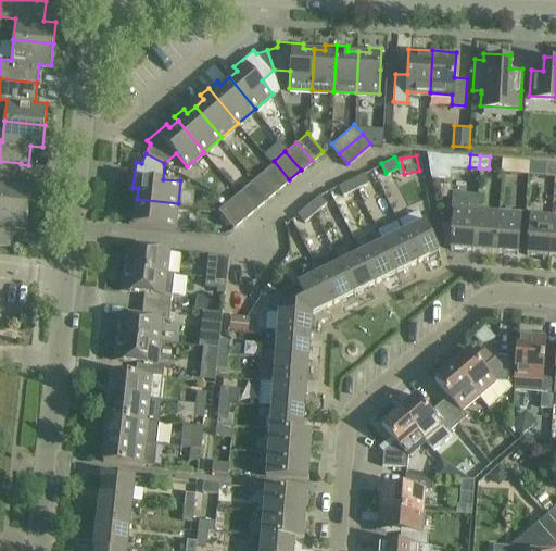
[(529,159),(519,159),(502,157),(501,170),(528,172),(529,159)]
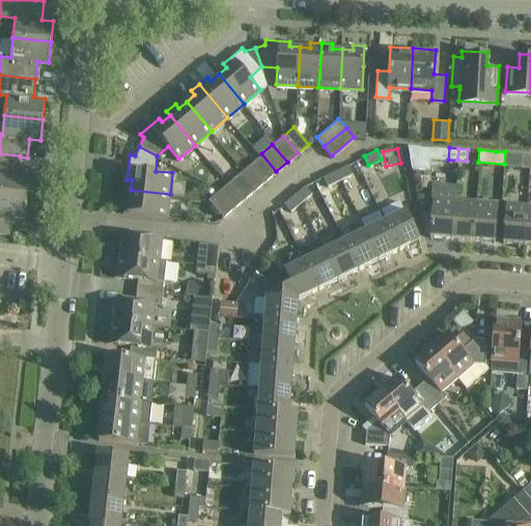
[(0,193),(27,196),(29,175),(18,173),(20,157),(20,156),(0,154),(0,193)]
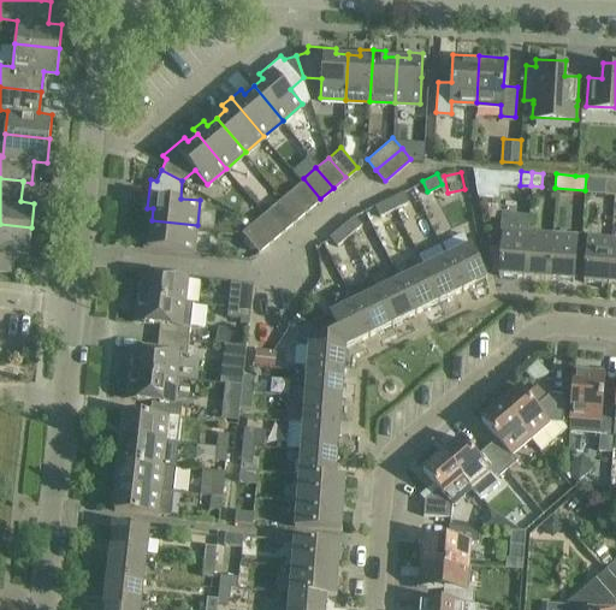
[(320,199),(303,178),(291,189),(308,209),(320,199)]
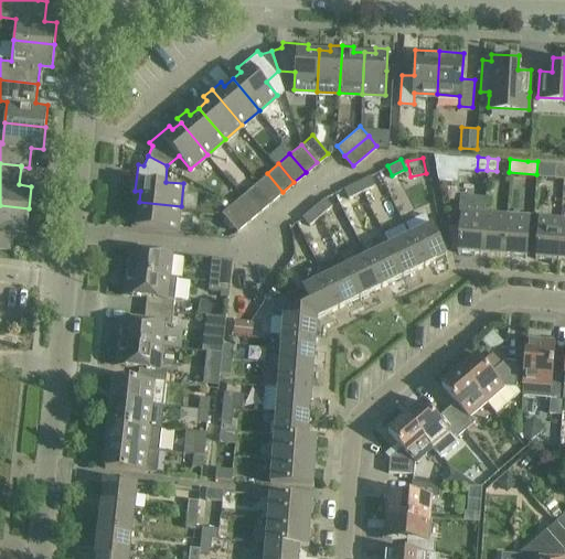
[(554,175),(564,176),(564,167),(564,163),(555,163),(554,175)]
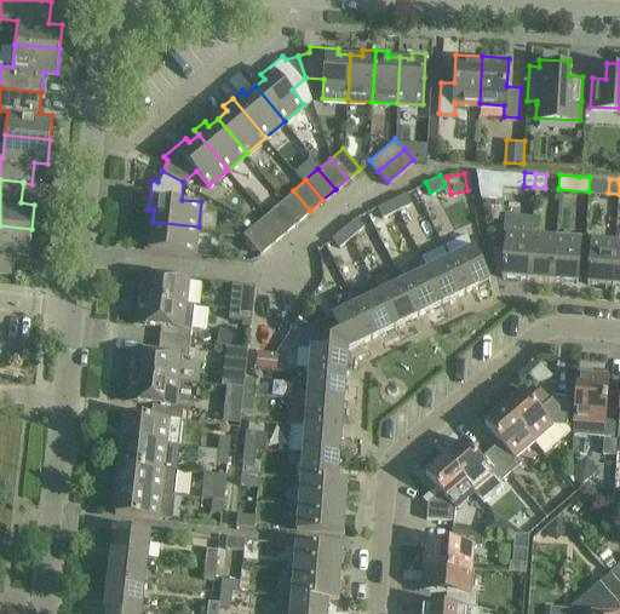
[(298,221),(310,211),(293,190),(280,200),(298,221)]
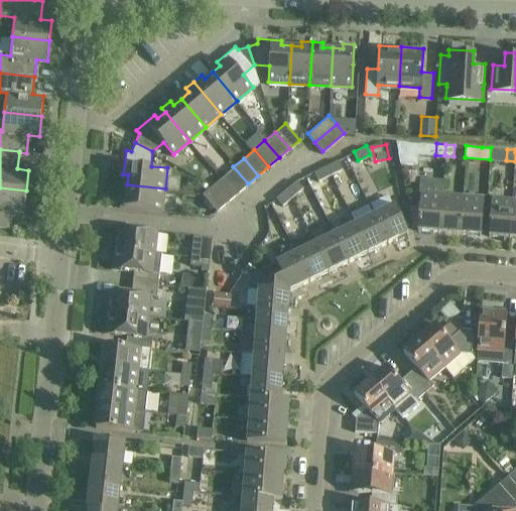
[(438,171),(462,172),(462,159),(439,158),(438,171)]
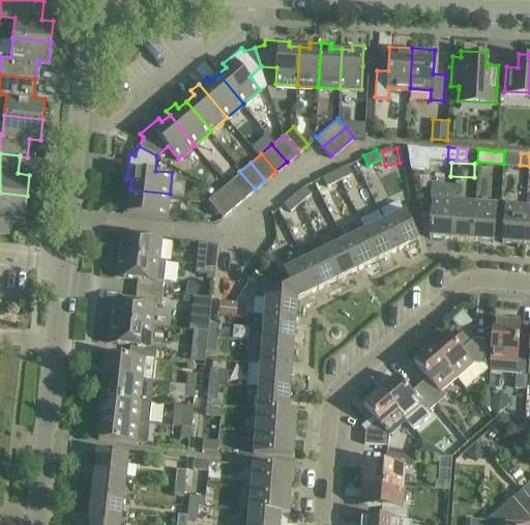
[(342,167),(346,175),(352,172),(348,164),(342,167)]
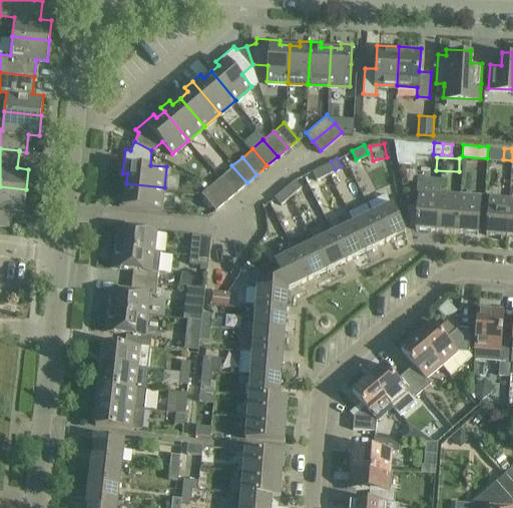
[(335,169),(331,161),(325,163),(313,169),(317,178),(335,169)]
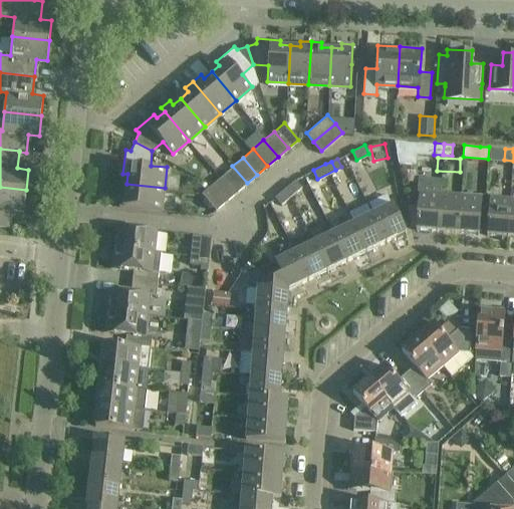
[(236,192),(247,183),(232,166),(222,175),(236,192)]
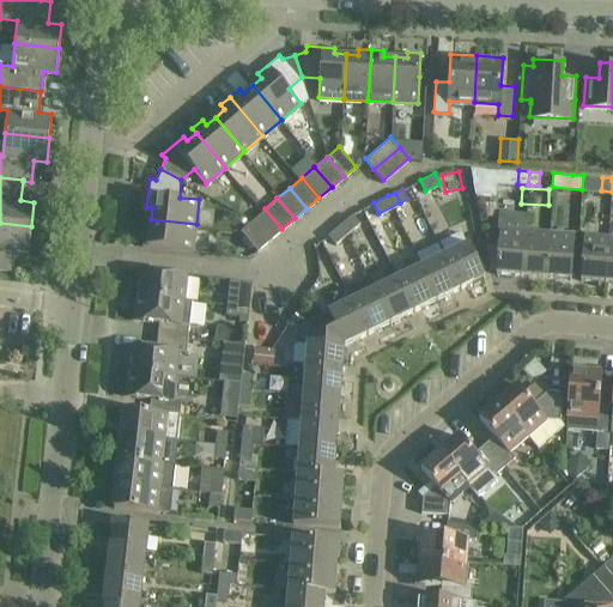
[(269,240),(281,229),(265,208),(253,219),(269,240)]
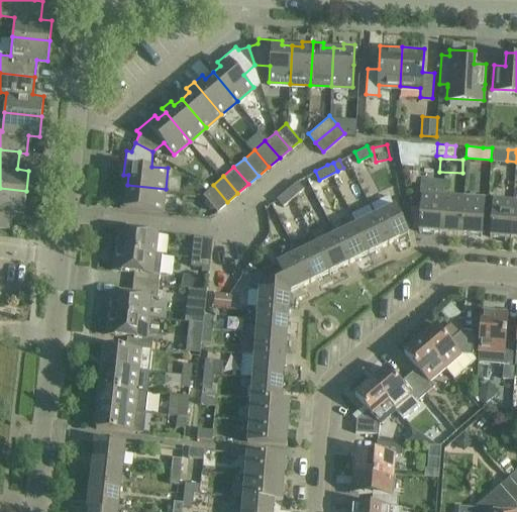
[(439,230),(442,193),(443,179),(422,178),(418,229),(439,230)]
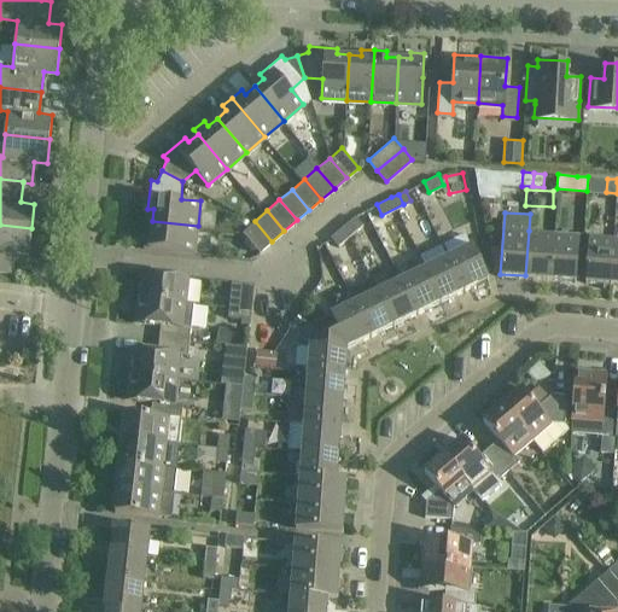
[(344,225),(351,233),(363,223),(356,215),(344,225)]
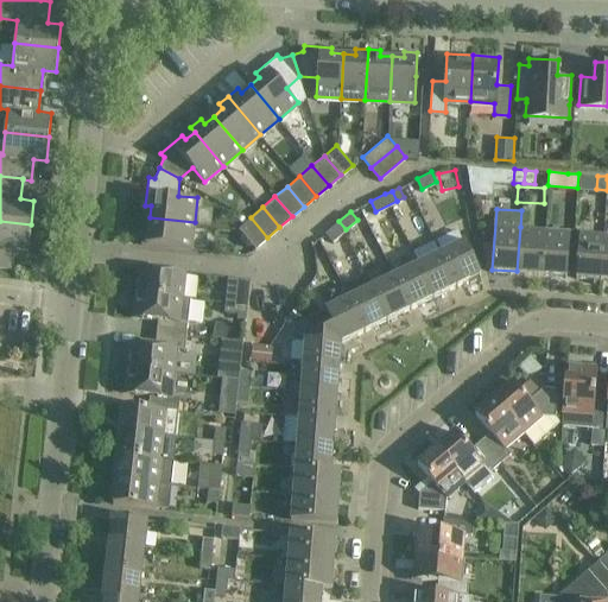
[(191,247),(195,222),(150,217),(149,229),(143,229),(141,241),(191,247)]
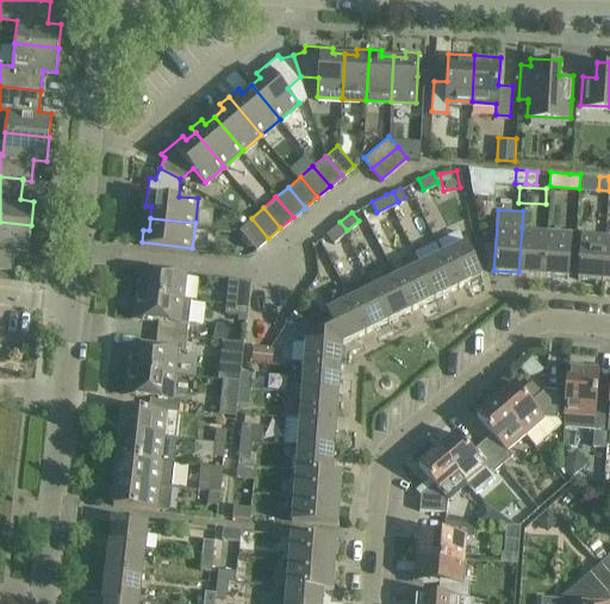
[(268,238),(251,218),(240,228),(256,248),(268,238)]
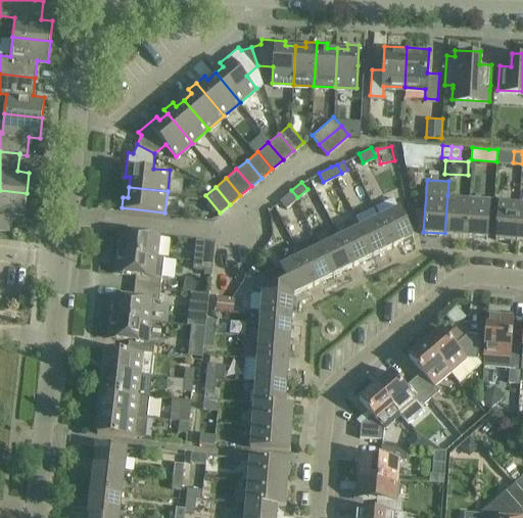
[(24,214),(27,193),(0,190),(0,229),(10,231),(12,213),(24,214)]
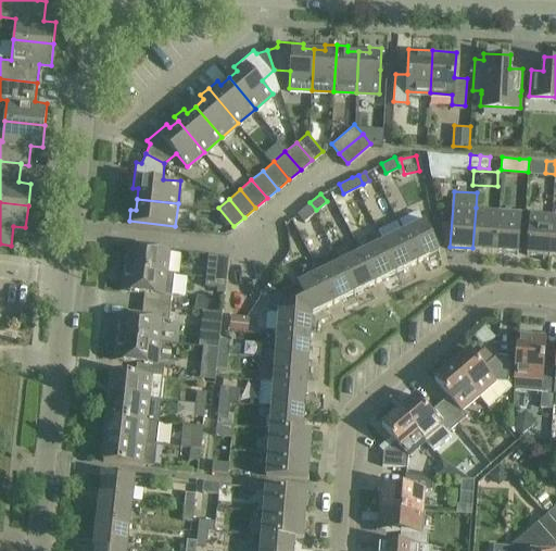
[(316,210),(310,202),(298,212),(304,220),(316,210)]
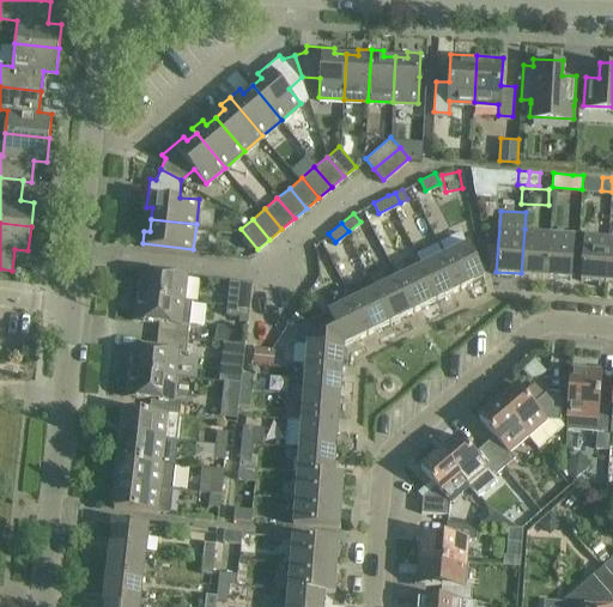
[(546,275),(550,230),(525,229),(521,273),(546,275)]
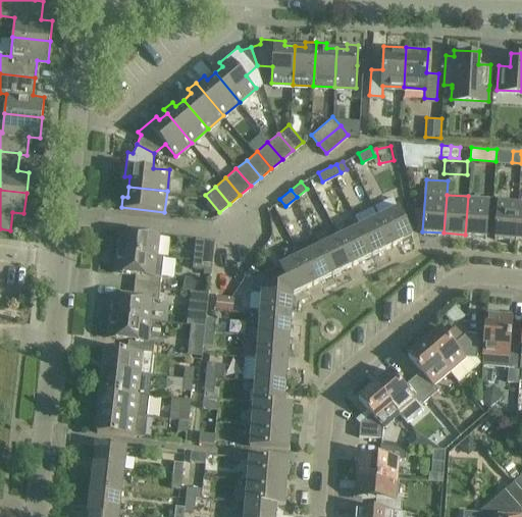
[(486,236),(489,198),(468,196),(465,235),(486,236)]
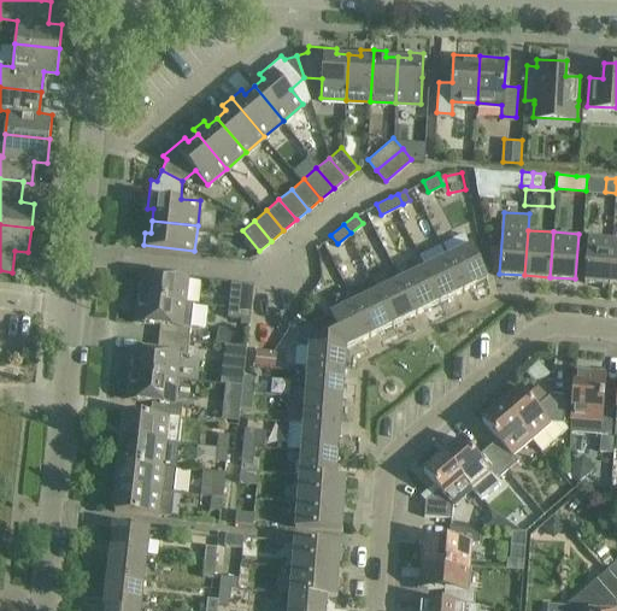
[(360,239),(364,256),(385,251),(380,234),(360,239)]
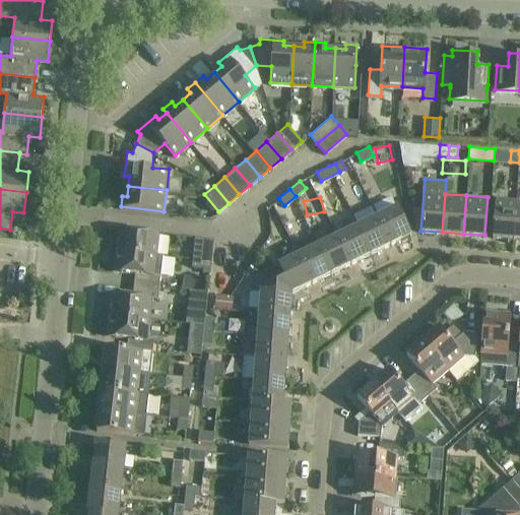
[(496,198),(493,236),(514,238),(517,199),(496,198)]
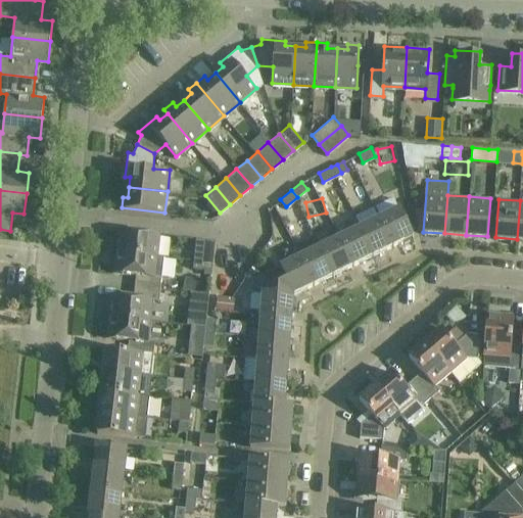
[(414,234),(405,216),(399,205),(380,216),(393,244),(414,234)]
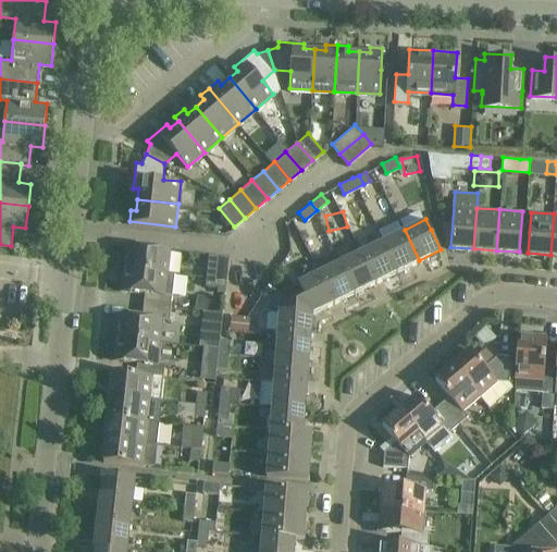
[(419,260),(405,230),(383,240),(398,270),(419,260)]
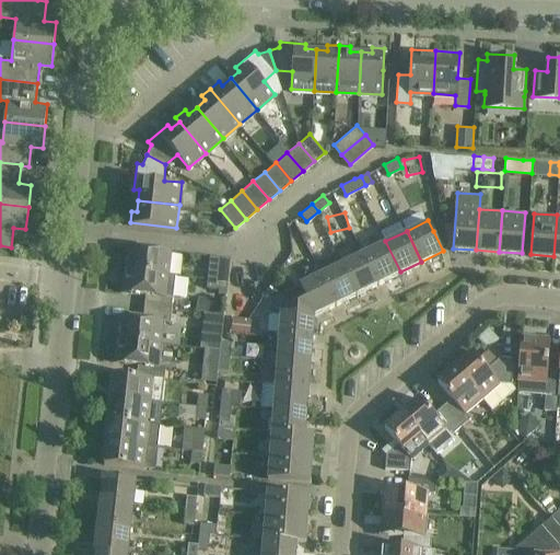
[(400,272),(385,241),(363,252),(378,282),(400,272)]
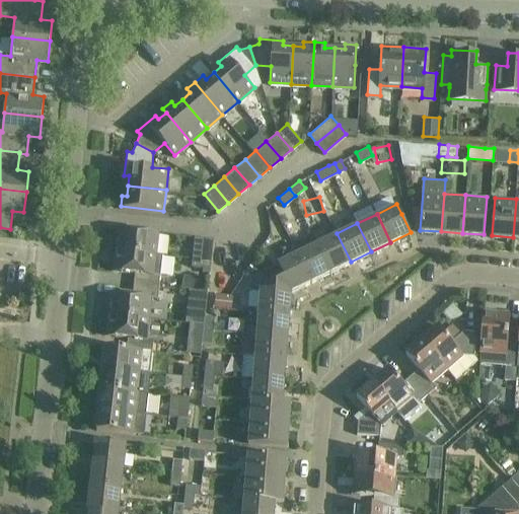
[(116,247),(156,251),(158,231),(119,226),(116,247)]
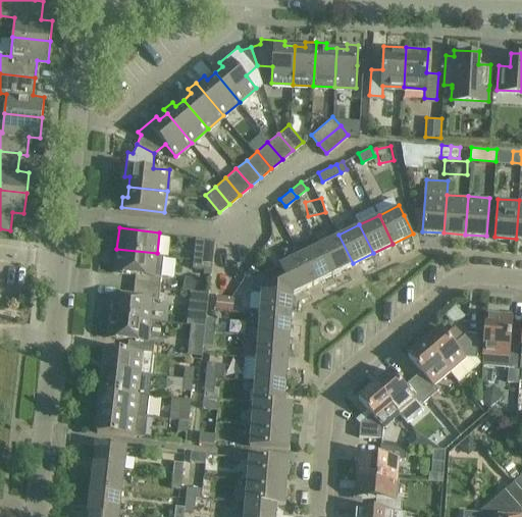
[(353,263),(338,235),(319,244),(333,272),(353,263)]
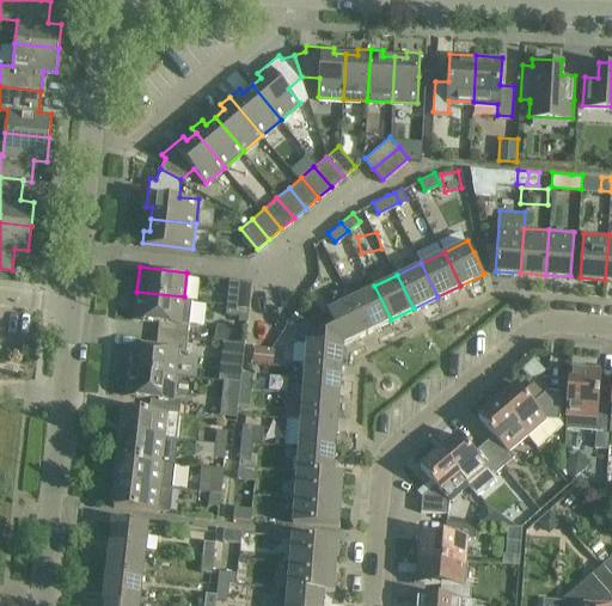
[(230,279),(230,282),(226,311),(249,314),(252,281),(230,279)]
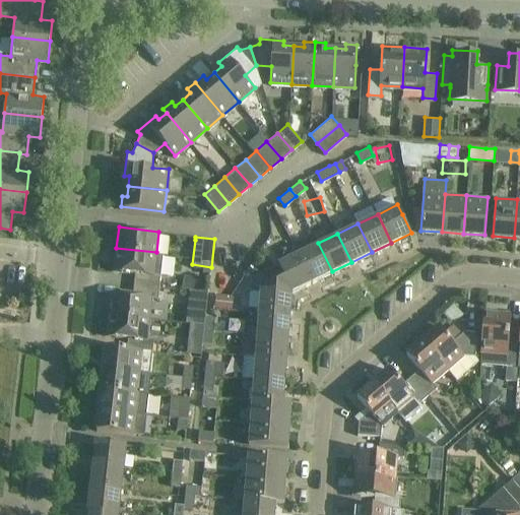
[(332,271),(318,243),(298,253),(312,281),(332,271)]
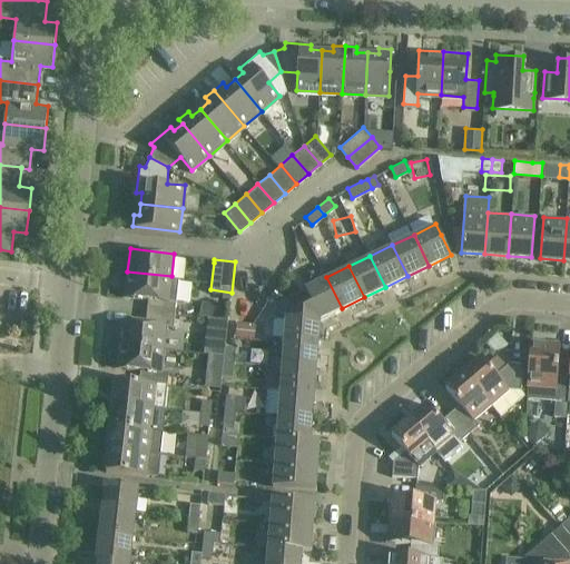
[(147,309),(175,313),(176,299),(169,298),(172,276),(127,271),(125,295),(148,297),(147,309)]
